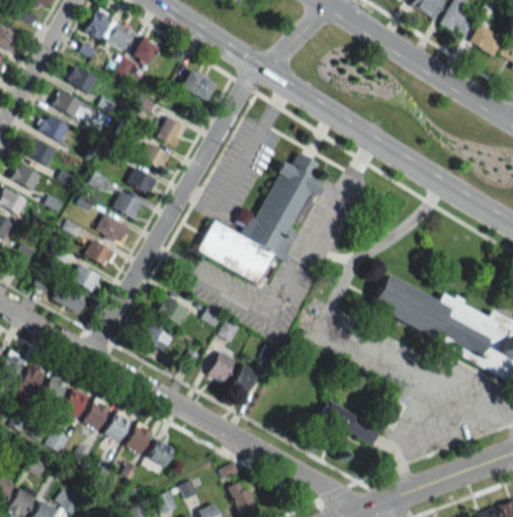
[(436,19),(446,1),(443,0),(414,0),(411,6),(436,19)]
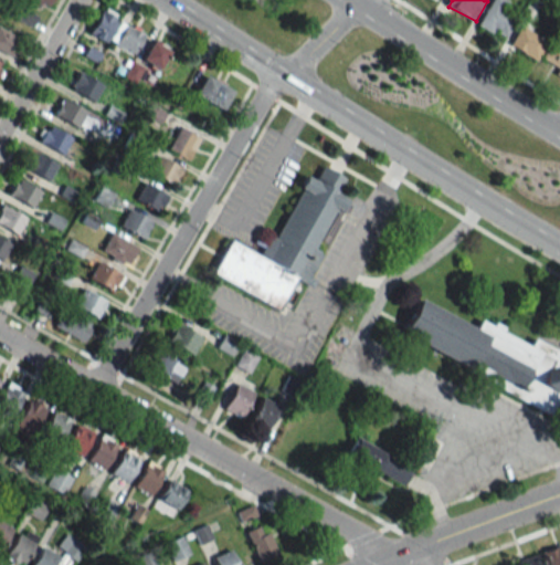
[(510,41),(521,19),(507,12),(513,1),(510,0),(495,0),(482,27),(510,41)]
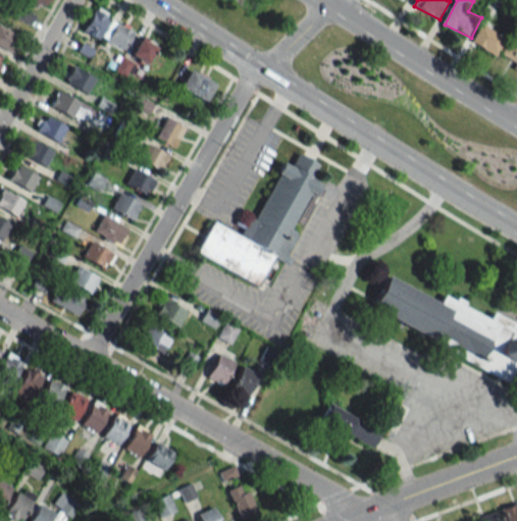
[(115,16),(99,7),(86,31),(101,41),(115,16)]
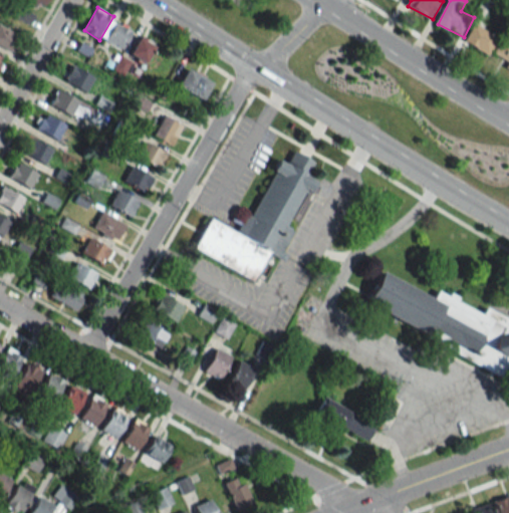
[(136,30),(115,21),(106,41),(126,50),(136,30)]
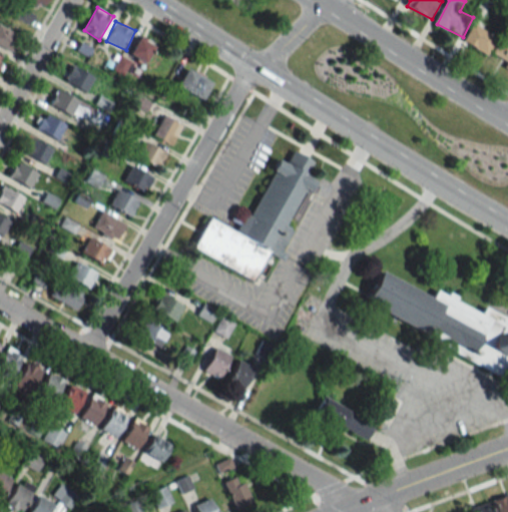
[(0,43),(15,53),(24,39),(1,24),(0,25),(0,43)]
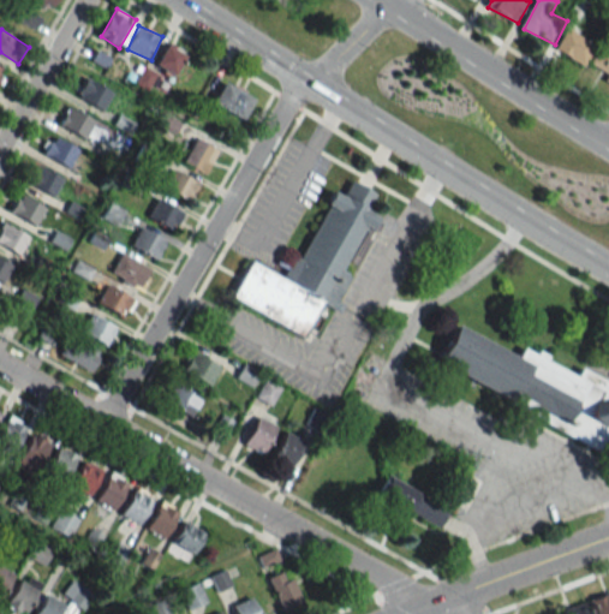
[(586,67),(599,46),(569,29),(557,51),(586,67)]
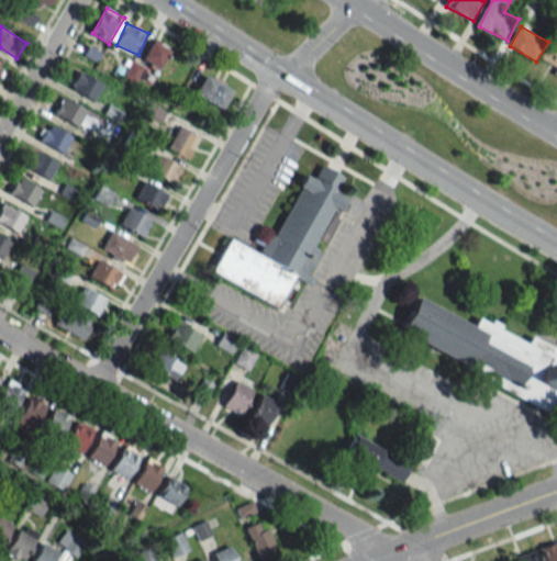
[(163,70),(174,52),(155,41),(144,59),(163,70)]
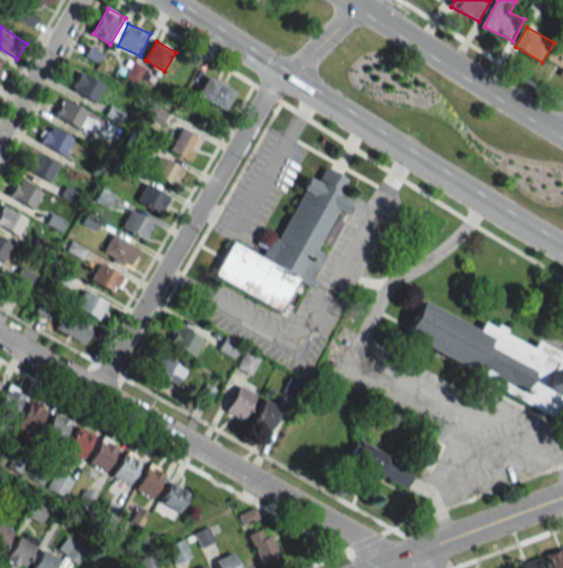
[(72,89),(98,102),(107,86),(81,71),(72,89)]
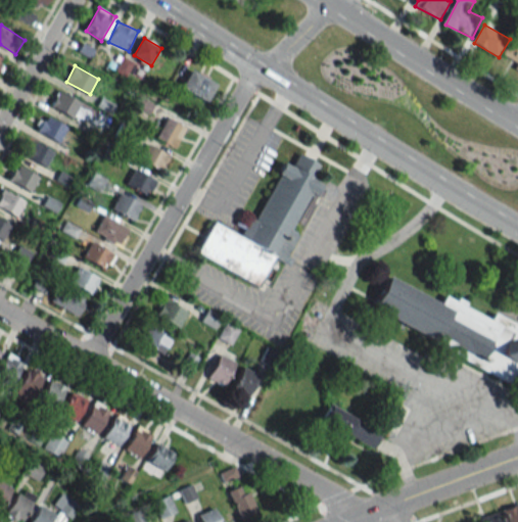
[(183,87),(208,102),(219,85),(194,69),(183,87)]
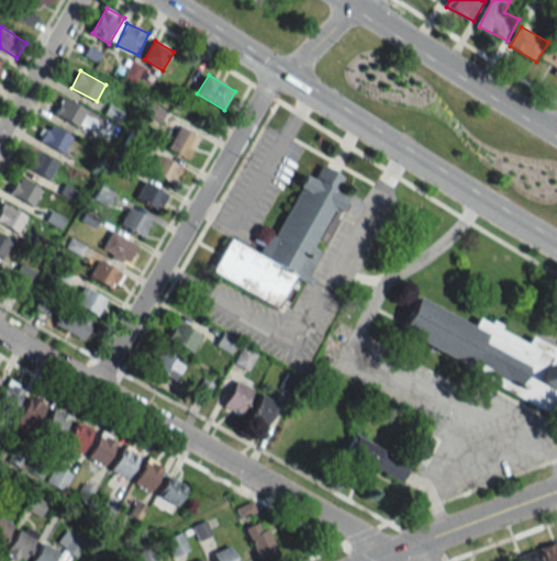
[(56,114),(80,128),(90,111),(66,98),(56,114)]
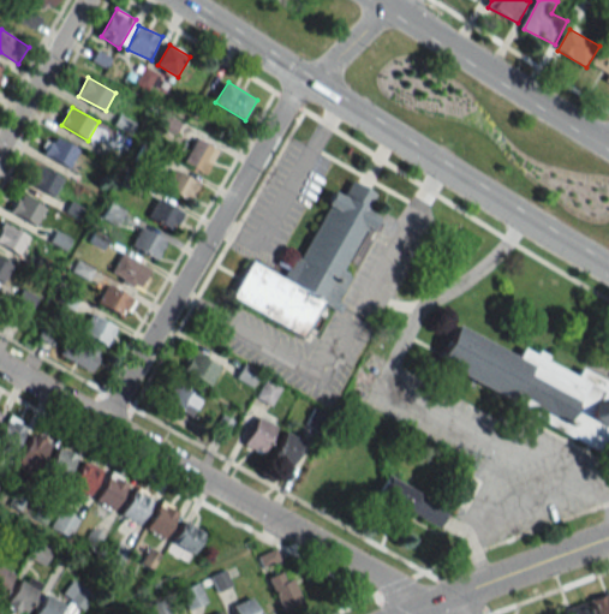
[(45,153),(72,168),(82,150),(54,136),(45,153)]
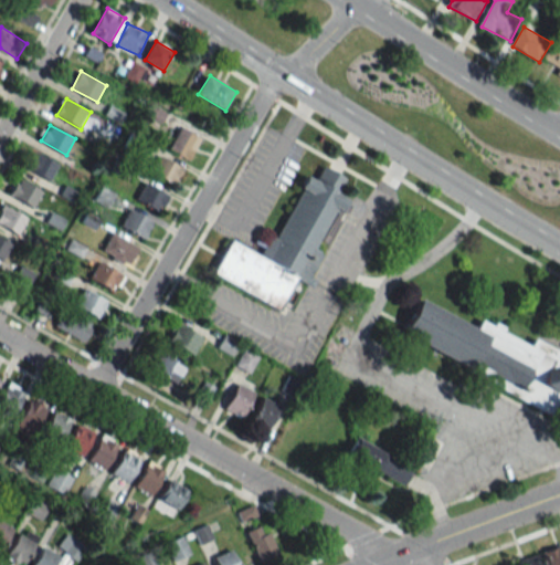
[(169,149),(192,161),(204,138),(181,126),(169,149)]
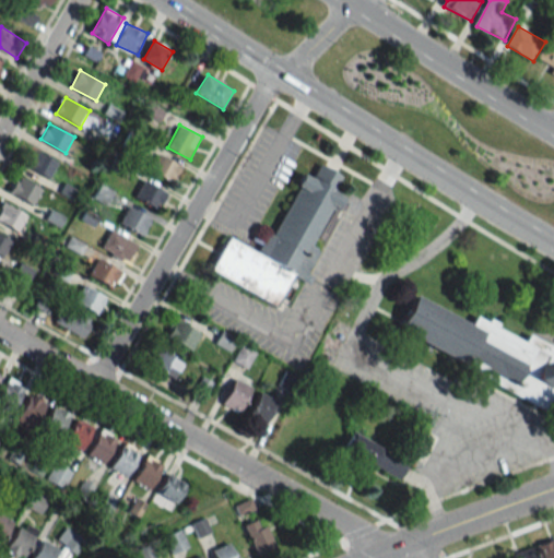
[(61,163),(35,150),(26,167),(52,180),(61,163)]
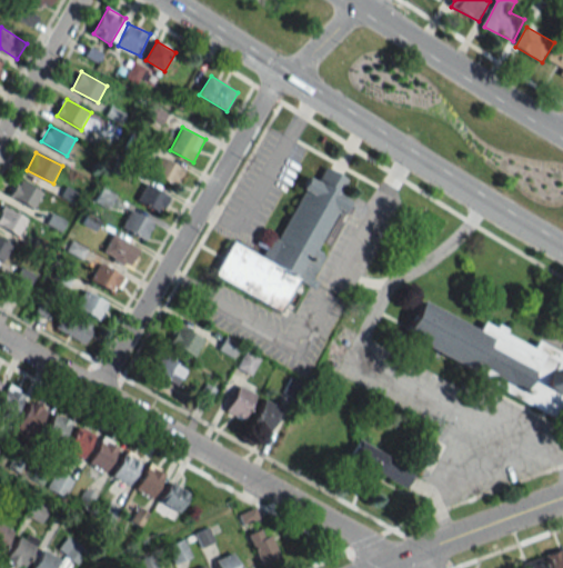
[(154,173),(178,187),(187,170),(164,157),(154,173)]
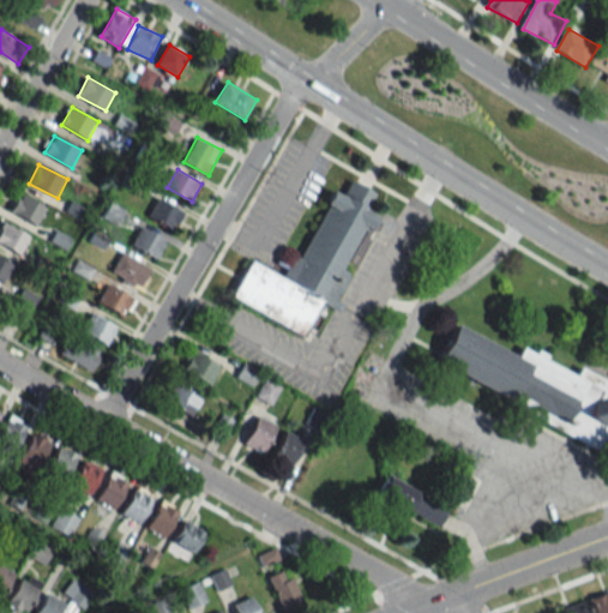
[(302,258),(330,206),(326,204),(333,191),(344,197),(353,181),(379,196),(371,210),(380,215),(373,229),(369,228),(345,271),(354,276),(341,300),(347,304),(342,312),(282,280),(296,254),(302,258)]
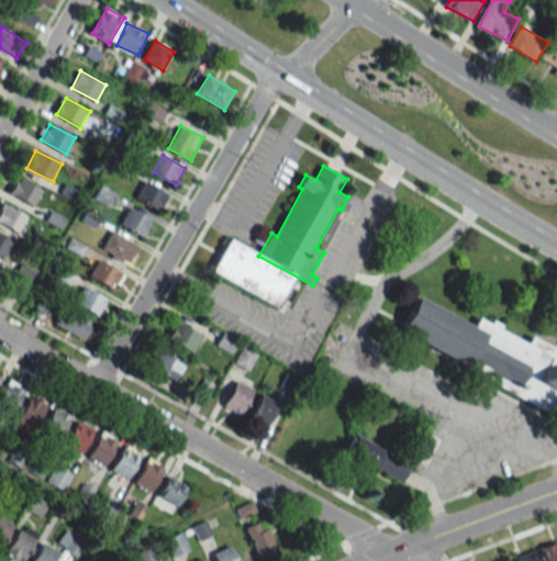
[(12,194),(36,206),(45,190),(21,177),(12,194)]
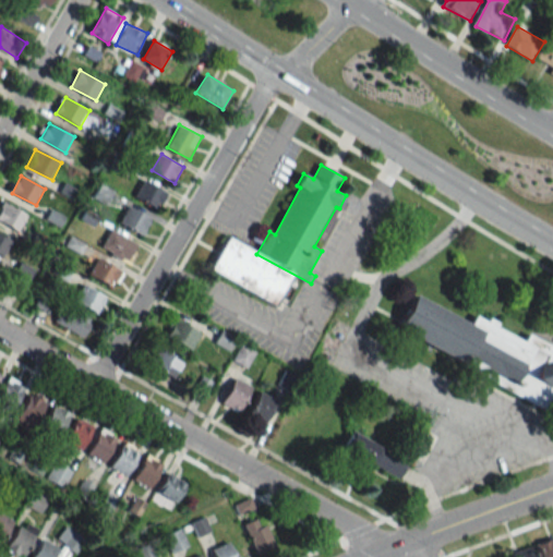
[(137,197),(160,210),(170,193),(147,180),(137,197)]
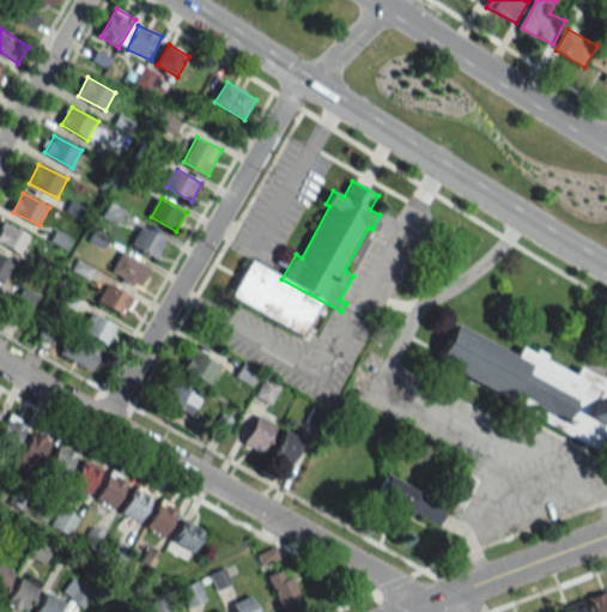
[(0,243),(23,255),(32,236),(7,223),(0,236),(0,243)]
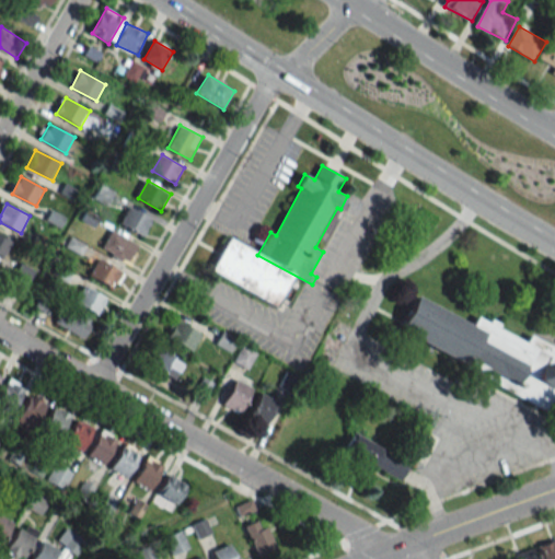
[(146,236),(154,219),(131,207),(123,224),(146,236)]
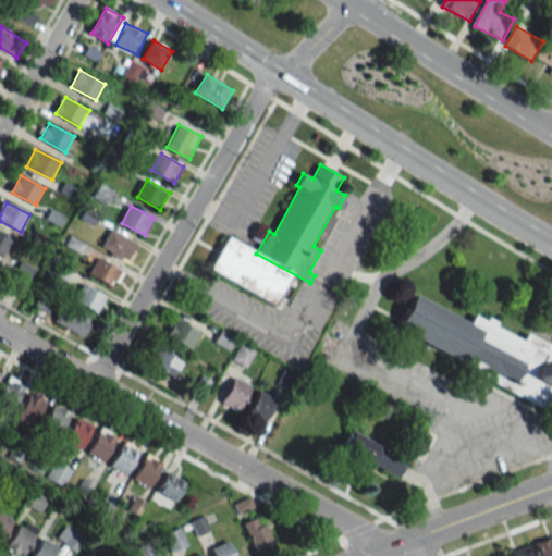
[(131,263),(142,246),(113,230),(103,247),(131,263)]
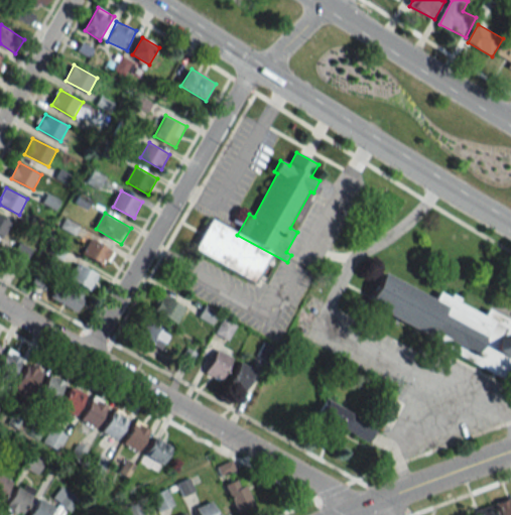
[(0,235),(5,238),(13,223),(0,216),(0,235)]
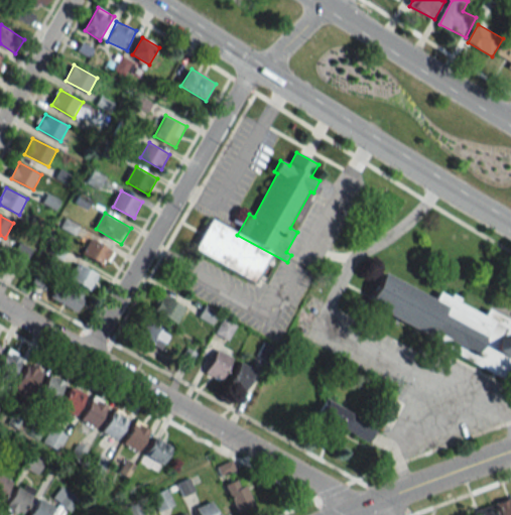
[(84,254),(108,267),(116,252),(92,239),(84,254)]
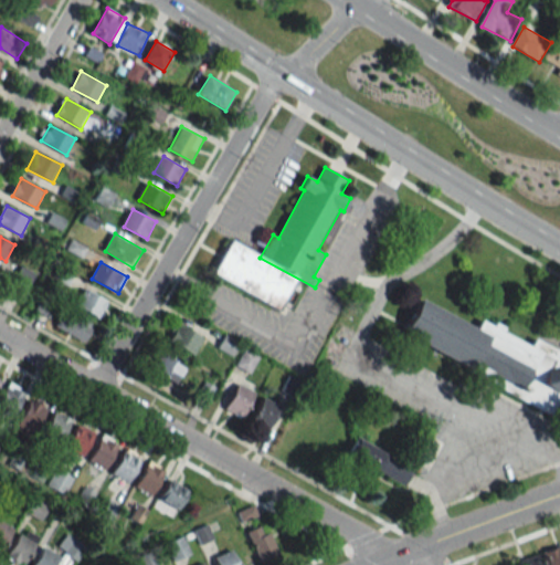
[(77,305),(103,322),(114,305),(87,289),(77,305)]
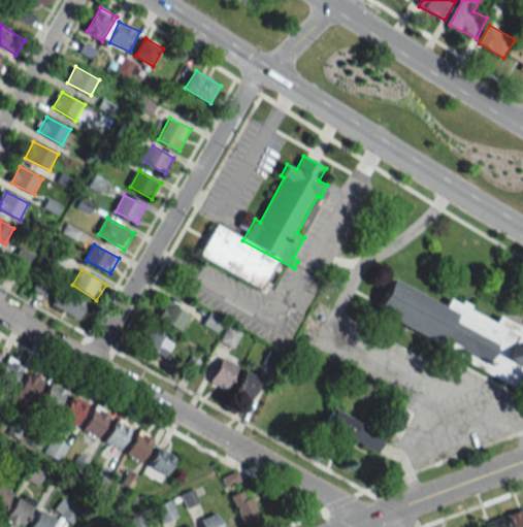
[(395,281),(446,308),(451,300),(462,306),(464,302),(472,307),(470,310),(498,325),(501,319),(522,329),(522,385),(522,389),(443,349),(444,347),(379,313),(395,281)]
